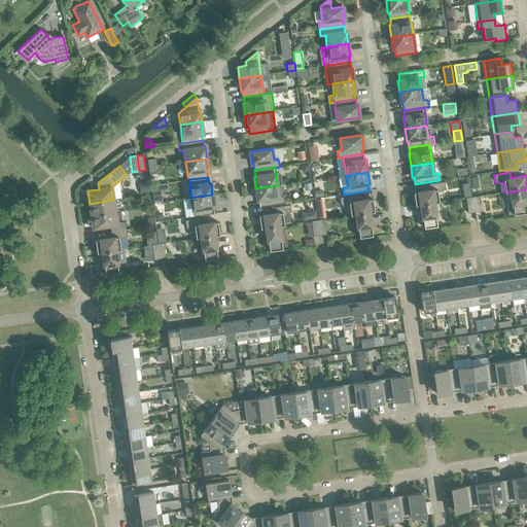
[(147,182),(141,183),(142,194),(149,192),(147,182)]
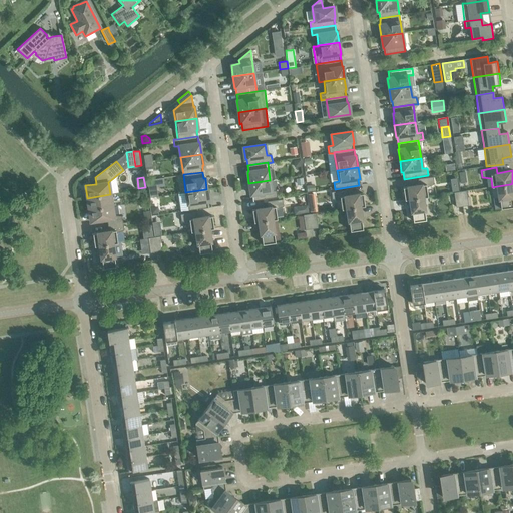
[(405,200),(410,199),(422,197),(428,197),(426,187),(434,184),(433,177),(418,179),(419,185),(403,187),(405,200)]
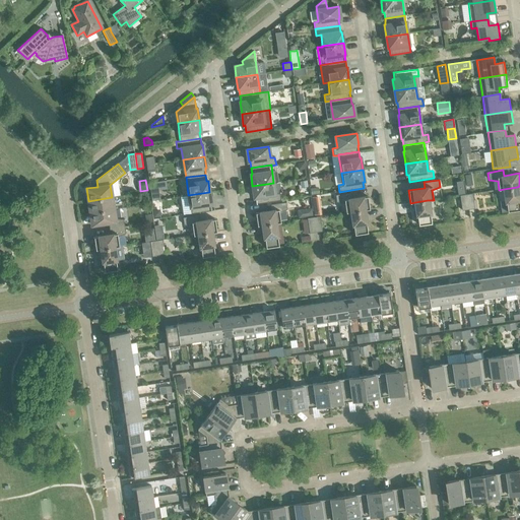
[(273,183),(252,186),(254,198),(255,198),(256,204),(257,204),(281,200),(280,193),(275,194),(273,183)]
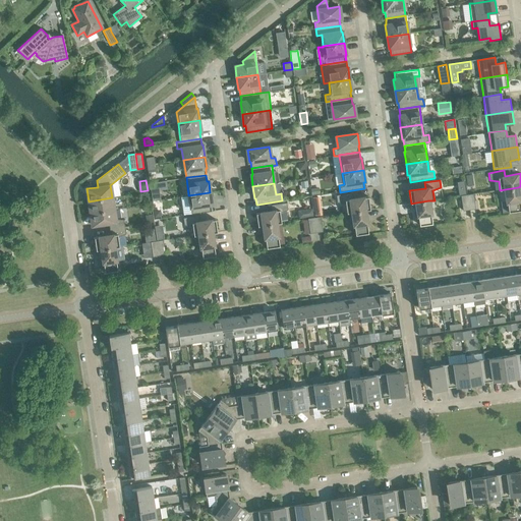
[(505,189),(507,201),(501,203),(503,213),(520,210),(520,209),(518,187),(505,189)]
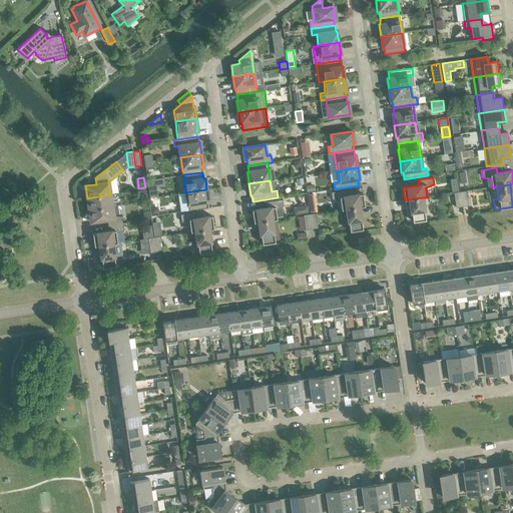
[(206,189),(185,192),(188,210),(208,207),(207,201),(208,201),(206,189)]
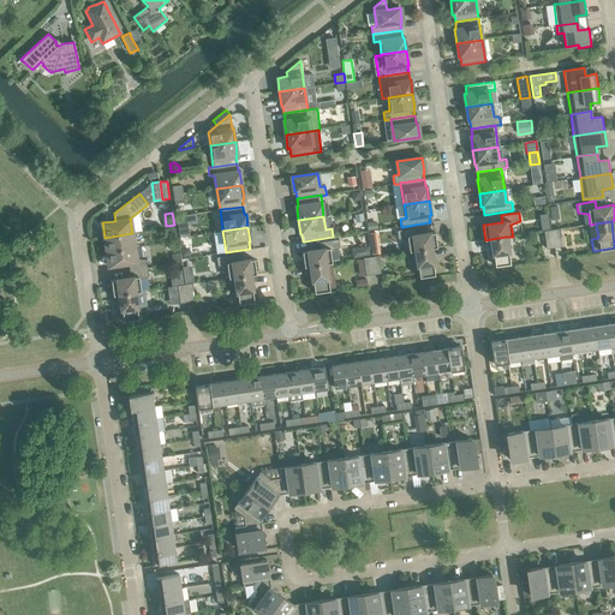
[(410,251),(416,251),(416,250),(431,248),(431,249),(437,248),(435,232),(416,236),(415,228),(396,231),(398,239),(408,240),(410,251)]
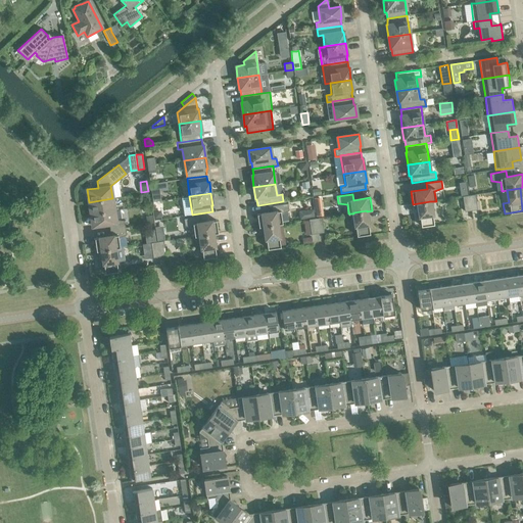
[(471,210),(469,195),(462,196),(465,211),(471,210)]
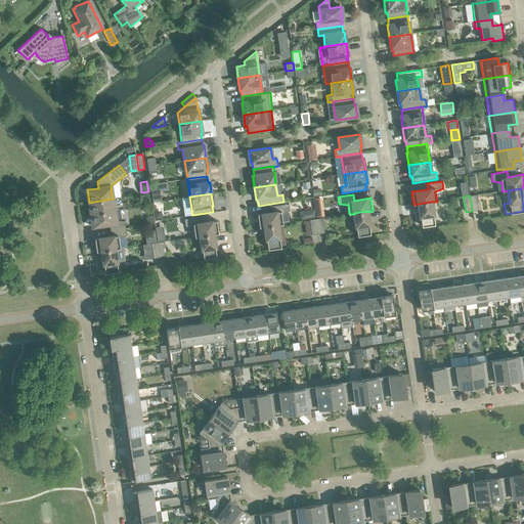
[(476,195),(470,195),(472,211),(478,210),(476,195)]
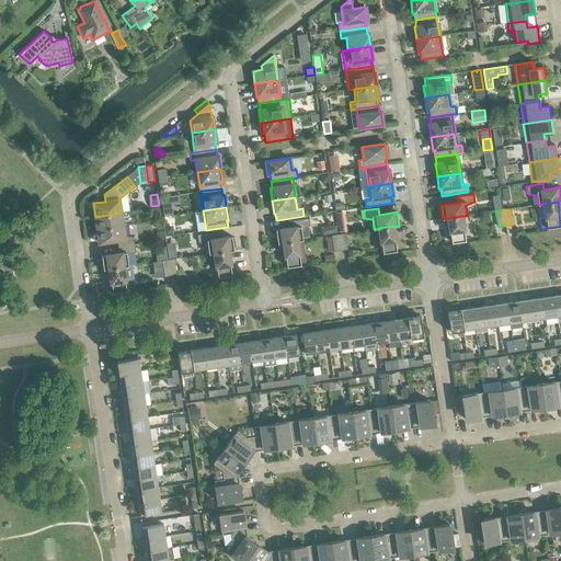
[(95,217),(98,230),(123,226),(121,213),(95,217)]
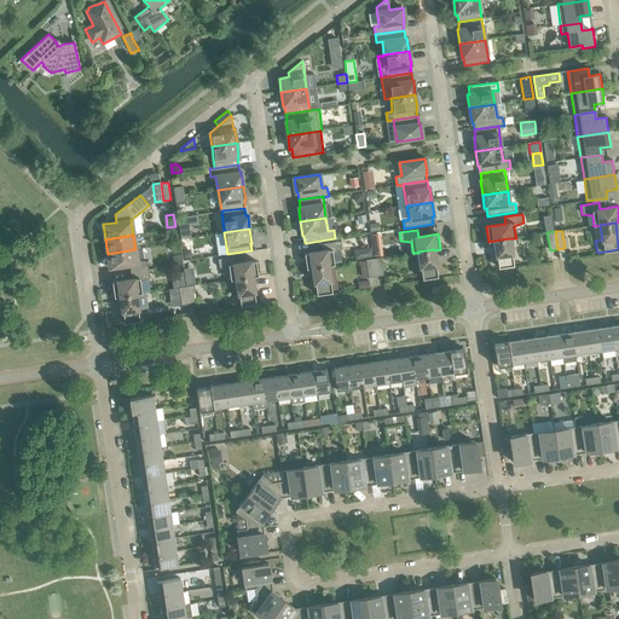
[(495,241),(498,268),(514,266),(509,238),(495,241)]
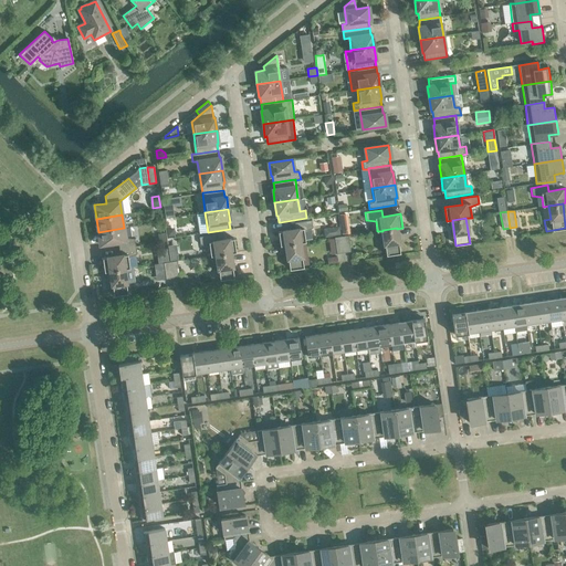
[(280,245),(286,245),(286,244),(300,242),(300,243),(306,242),(304,232),(313,228),(312,220),(295,222),(296,229),(279,232),(280,245)]
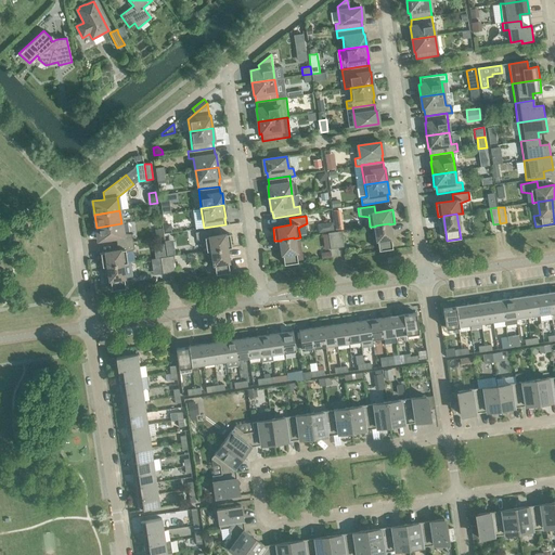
[(333,222),(318,224),(319,233),(334,231),(333,222)]
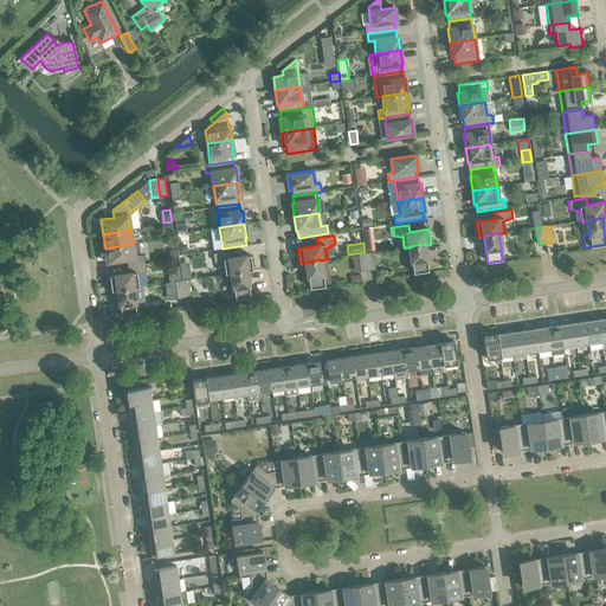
[(127,260),(128,266),(144,264),(143,256),(134,255),(133,244),(105,249),(108,263),(127,260)]
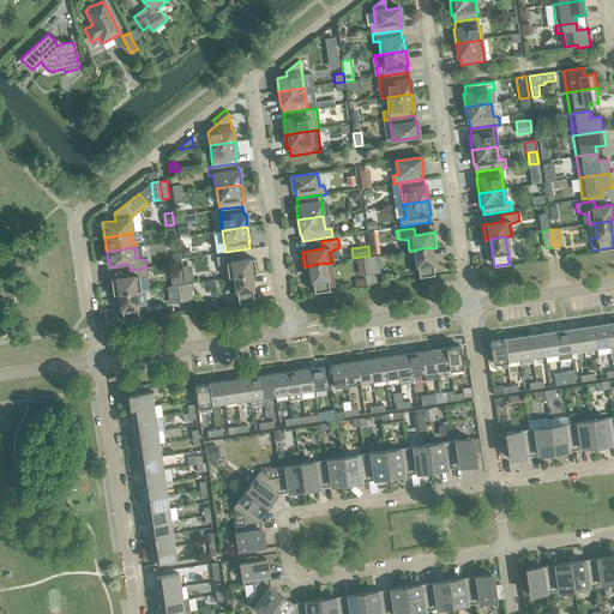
[(415,250),(415,251),(419,277),(434,275),(431,248),(431,247),(415,250)]
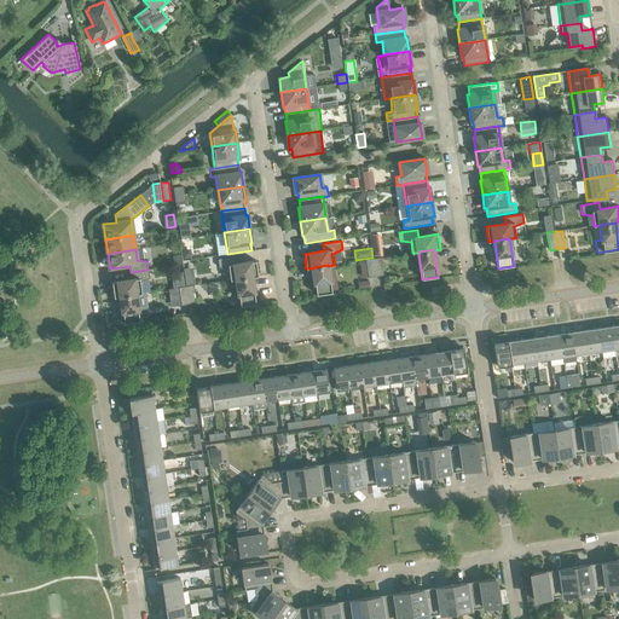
[(230,279),(237,279),(237,278),(252,276),(252,277),(258,276),(255,260),(236,264),(236,256),(218,259),(219,267),(229,268),(230,279)]
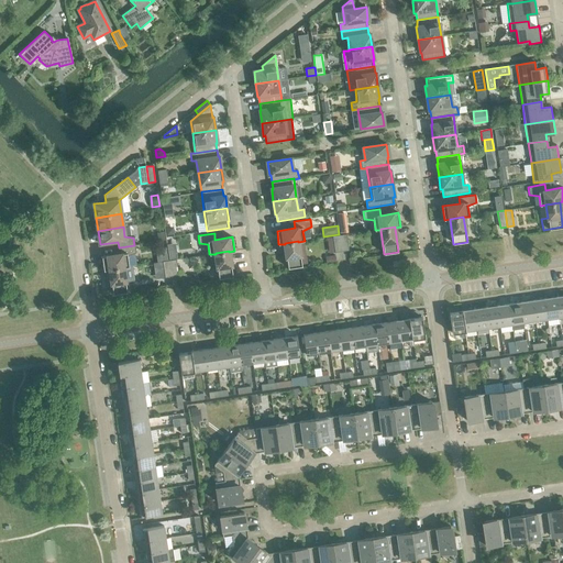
[(346,234),(340,235),(342,252),(349,251),(346,234)]
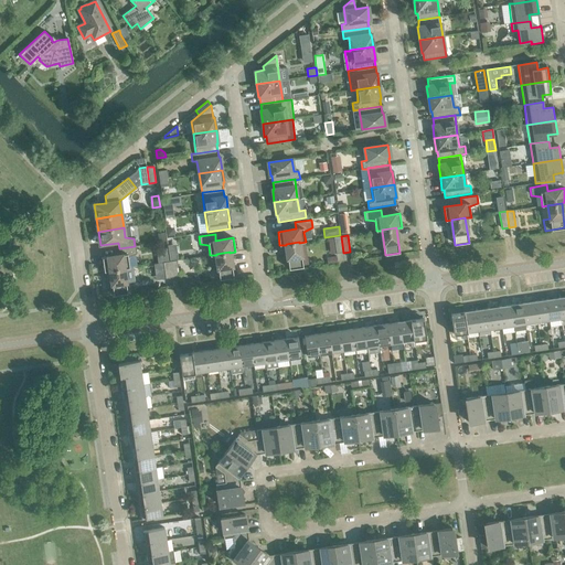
[(343,253),(341,236),(333,237),(337,254),(343,253)]
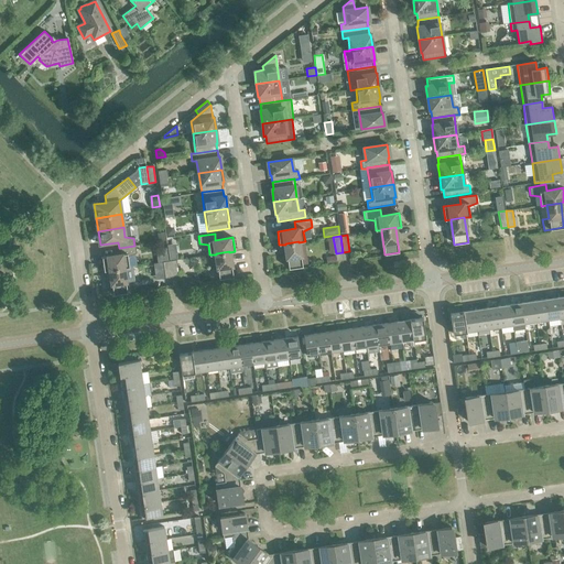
[(285,243),(285,245),(289,269),(303,267),(299,242),(299,241),(285,243)]
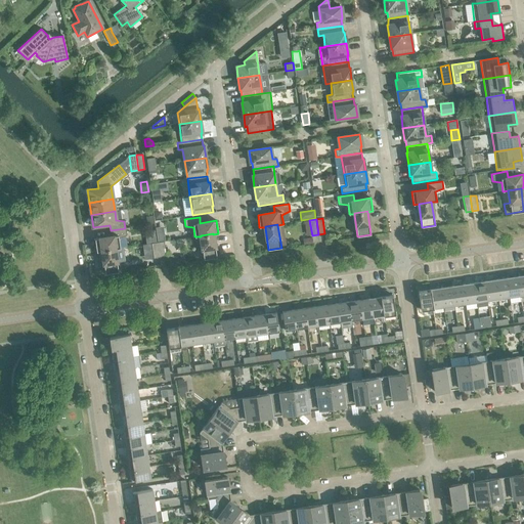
[(96,252),(101,251),(115,249),(120,249),(120,248),(127,247),(125,235),(126,235),(125,228),(111,230),(111,236),(94,238),(96,252)]
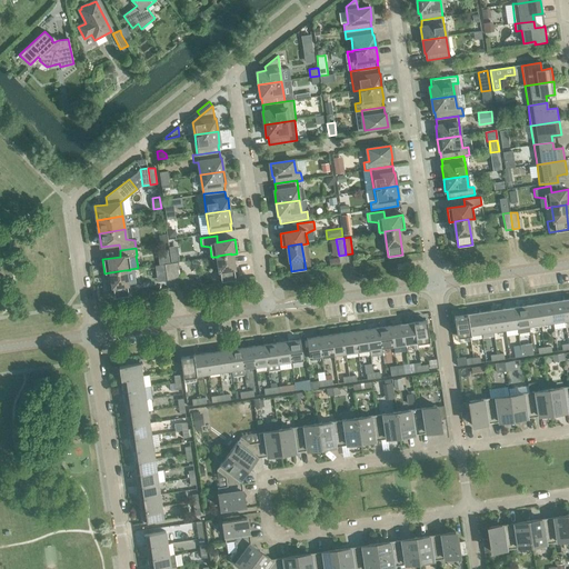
[(218,256),(218,257),(221,281),(236,279),(231,255),(231,253),(218,256)]
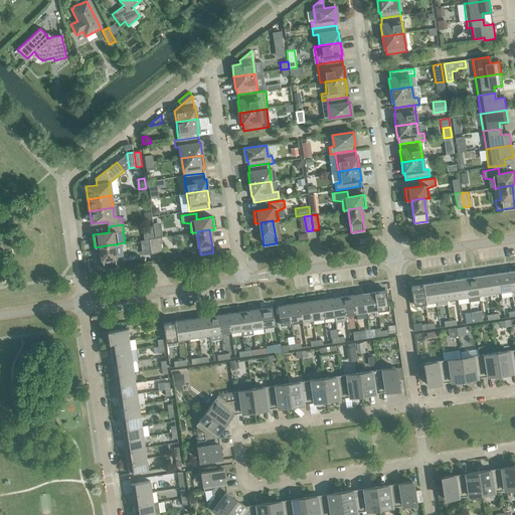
[(161,237),(155,238),(157,253),(163,252),(161,237)]
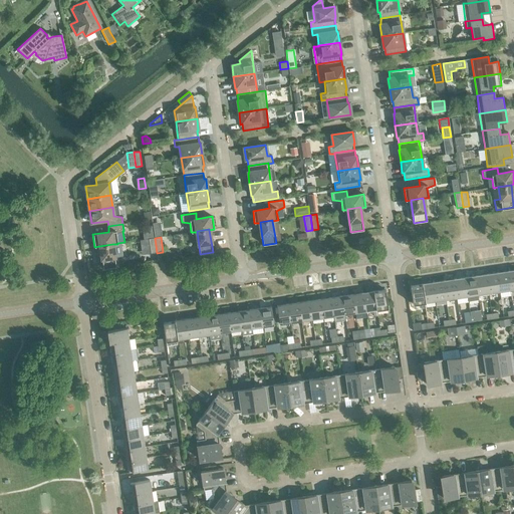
[(157,253),(155,238),(149,239),(151,254),(157,253)]
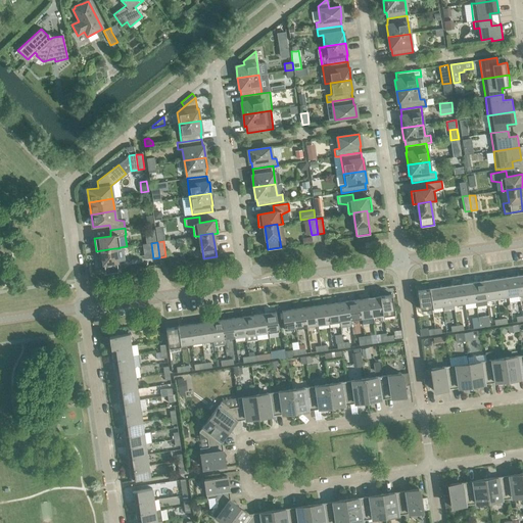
[(101,250),(105,274),(117,272),(114,248),(101,250)]
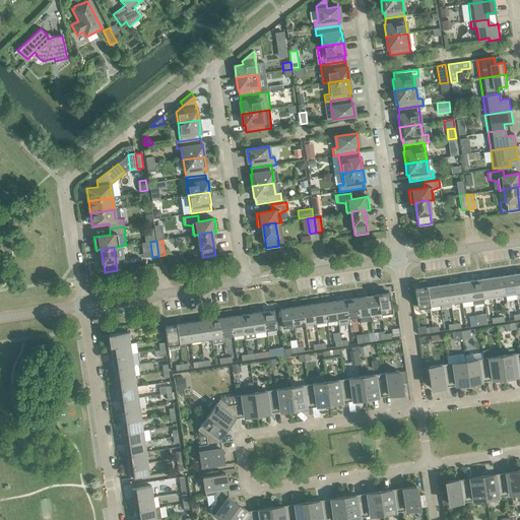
[(513,274),(503,276),(505,295),(516,294),(513,274)]
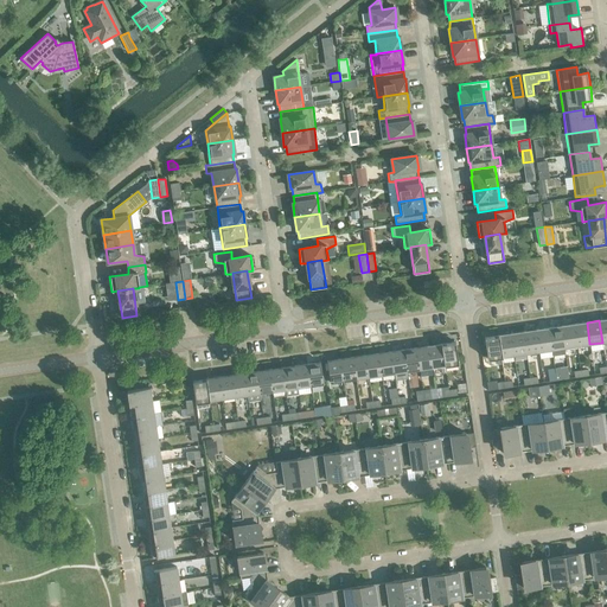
[(587,323),(574,325),(577,346),(589,344),(587,323)]
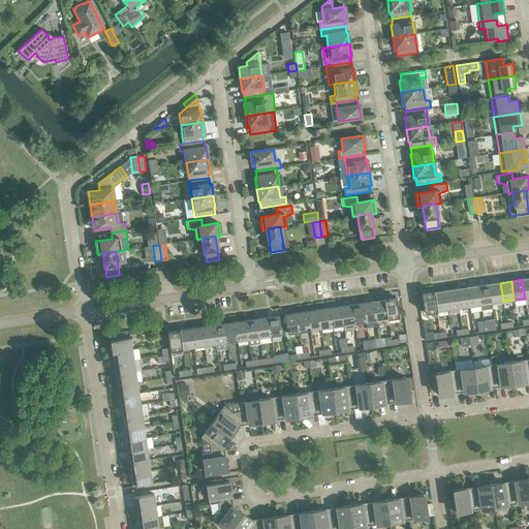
[(500,283),(489,284),(492,304),(503,302),(500,283)]
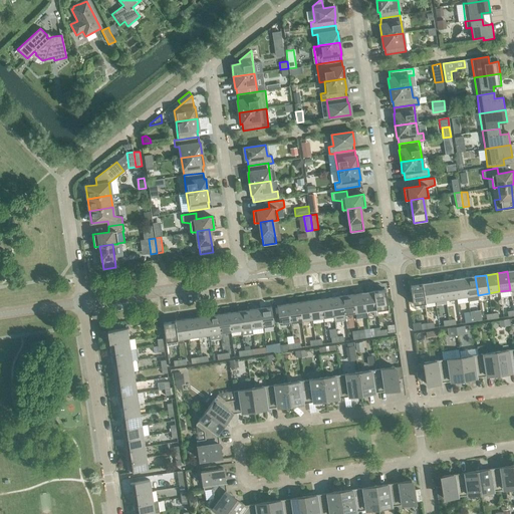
[(475,276),(464,278),(467,296),(478,295),(475,276)]
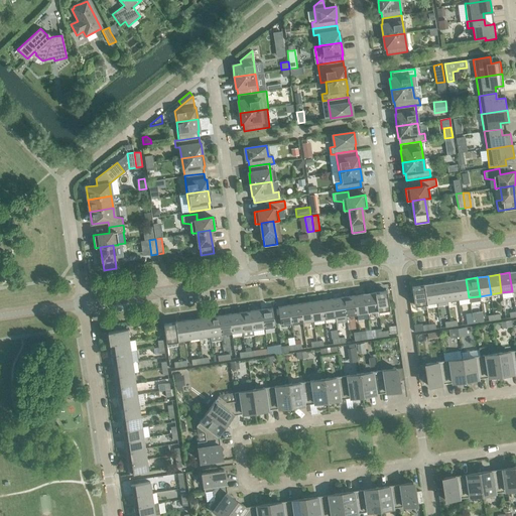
[(466,279),(456,280),(459,299),(469,297),(466,279)]
